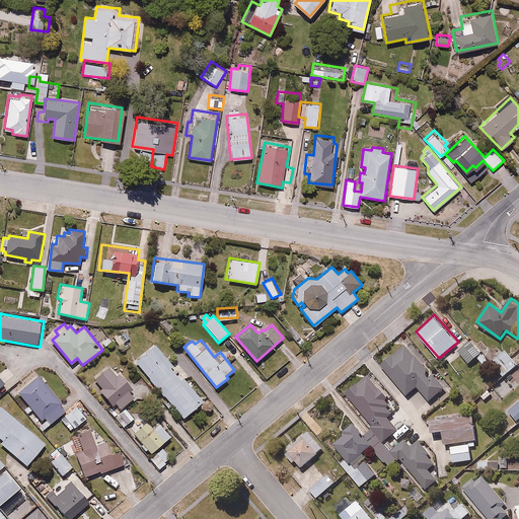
[(468,363),(480,352),(469,340),(457,351),(468,363)]
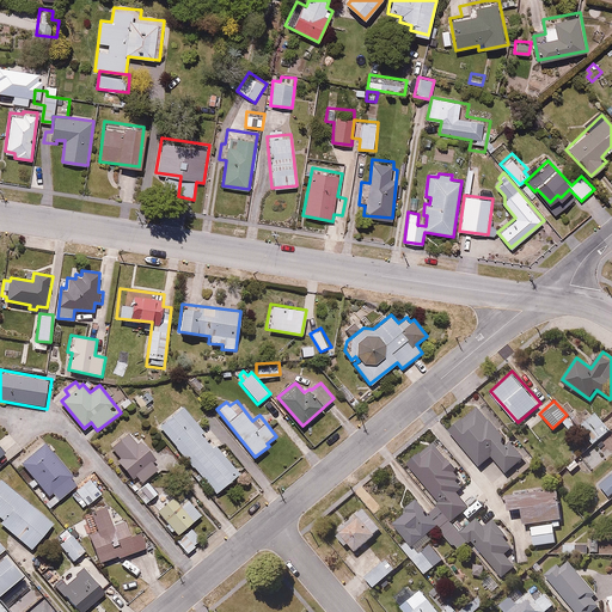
[(491,457),(506,475),(526,457),(510,440),(505,446),(503,434),(478,405),(467,405),(454,417),(452,429),(456,435),(453,438),(479,466),(491,457)]
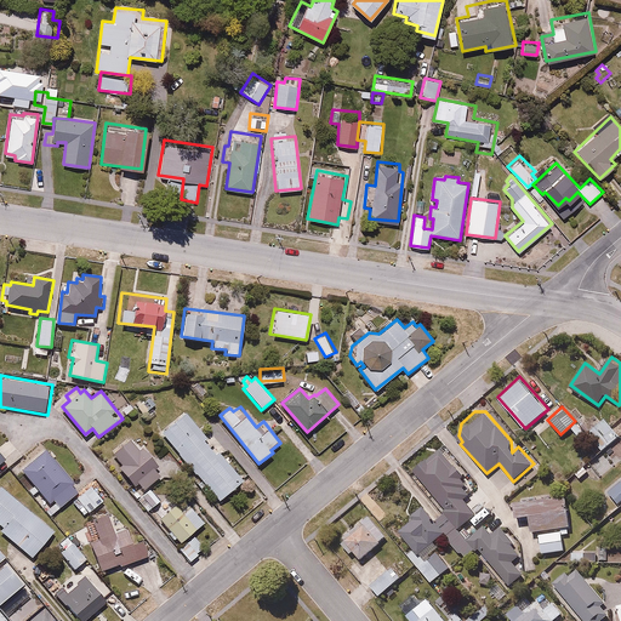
[(243,479),(221,455),(227,450),(212,434),(208,439),(184,412),(160,433),(218,501),(243,479)]
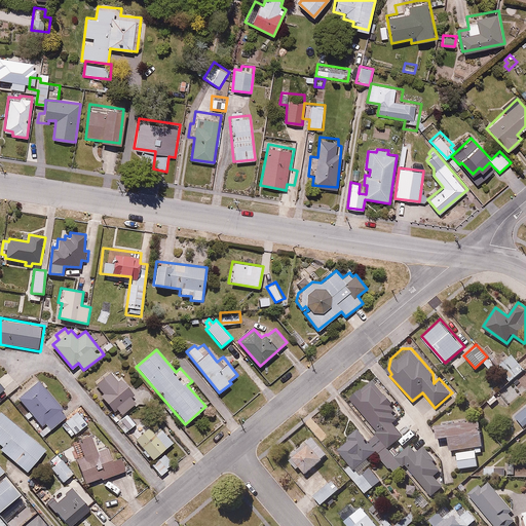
[(520,370),(524,367),(510,352),(497,365),(513,381),(520,374),(513,366),(514,364),(520,370)]
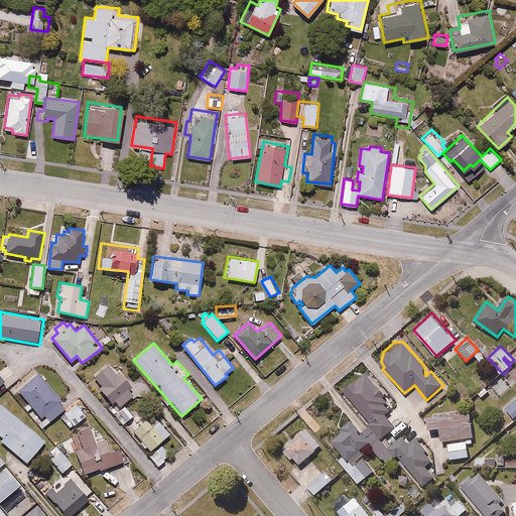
[(99,390),(110,402),(106,406),(122,424),(131,416),(121,405),(132,395),(126,389),(130,385),(117,371),(114,373),(106,364),(94,375),(103,386),(99,390)]
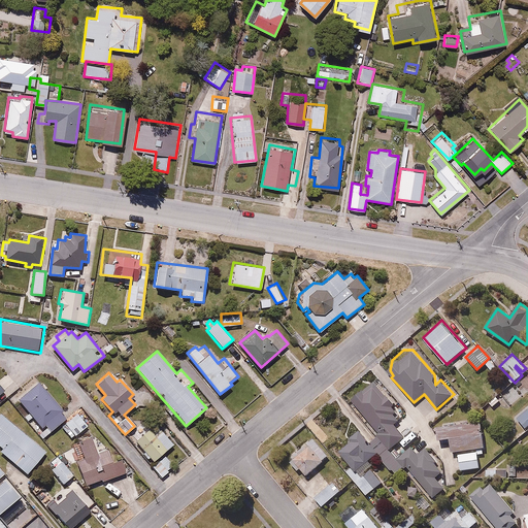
[(343,397),(389,450),(405,435),(397,425),(404,420),(395,408),(397,407),(390,399),(392,397),(371,373),(343,397)]
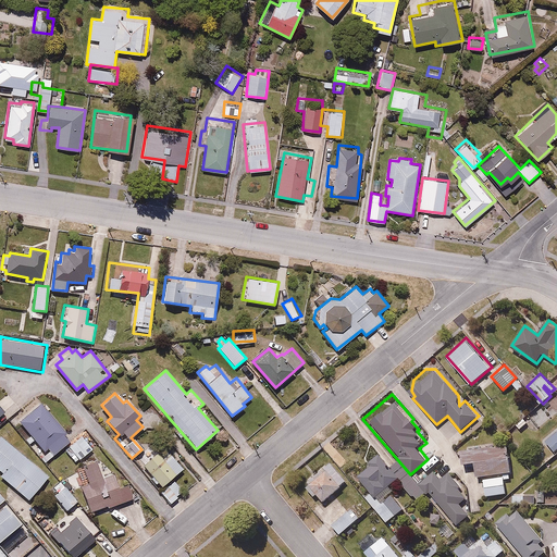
[(49,447),(54,455),(71,441),(41,404),(21,420),(45,450),(49,447)]
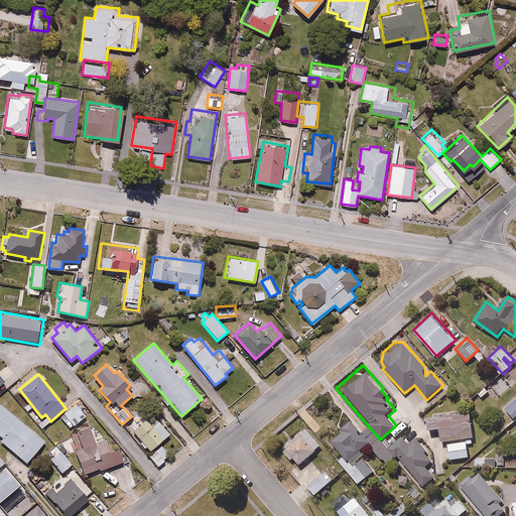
[(515,415),(515,398),(504,408),(512,418),(515,415)]
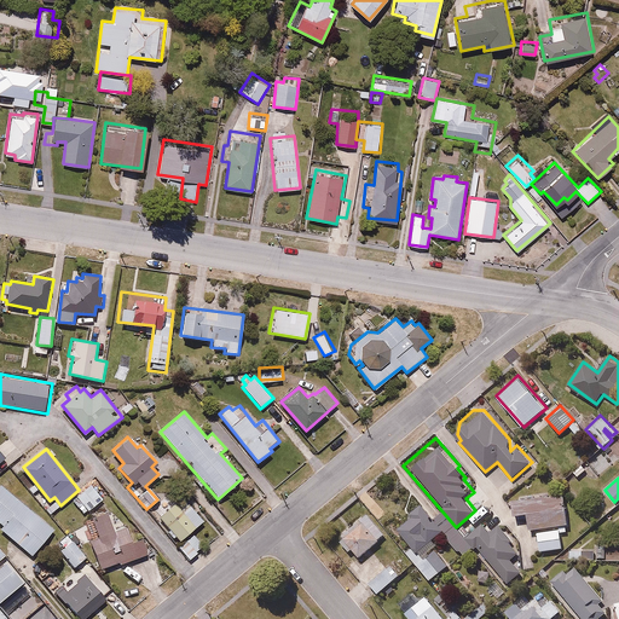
[(91,484),(73,498),(86,513),(103,498),(91,484)]
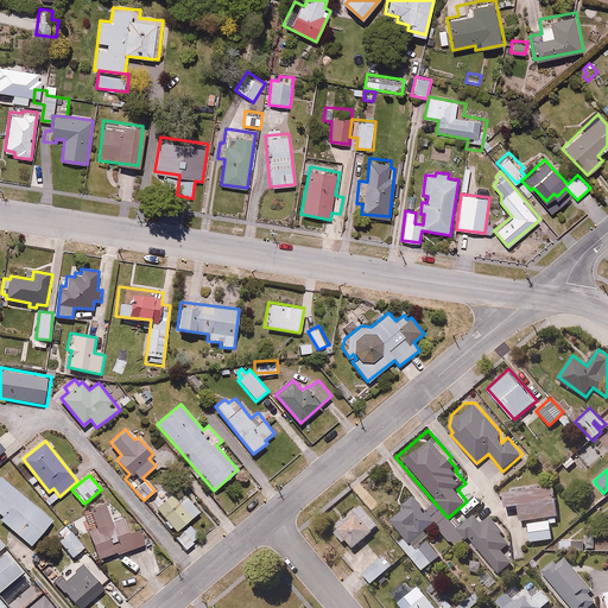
[(0,513),(2,515),(0,518),(32,545),(52,520),(0,476),(0,513)]
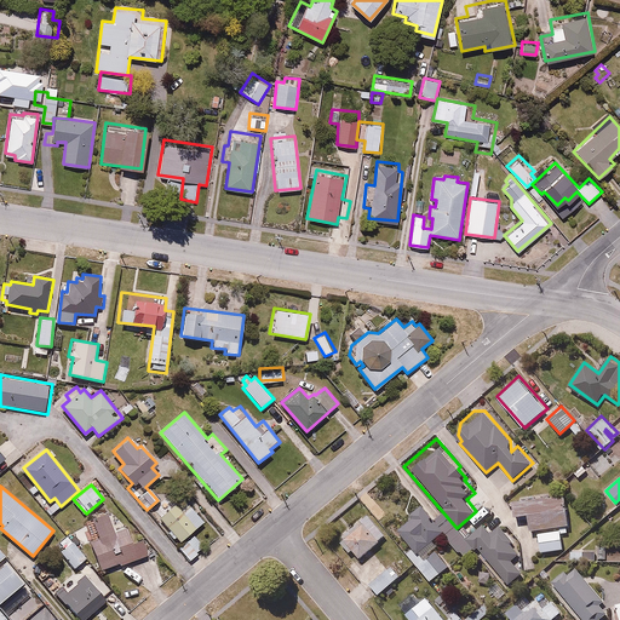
[(530,532),(537,532),(539,551),(564,549),(563,534),(570,533),(567,497),(551,498),(550,491),(515,494),(517,516),(529,515),(530,532)]
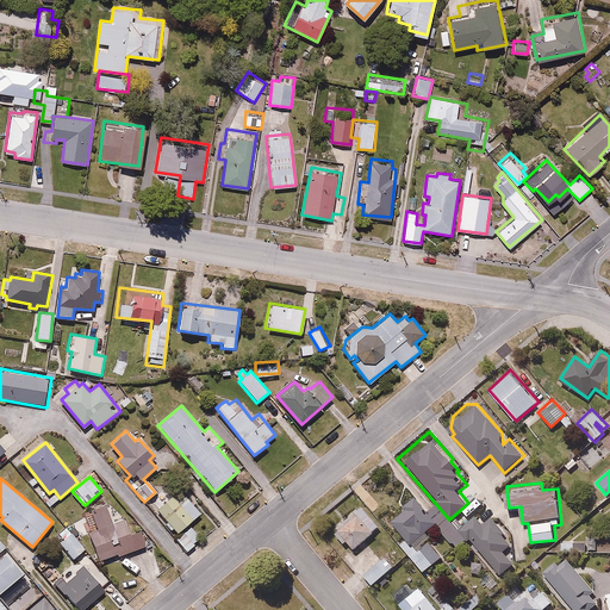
[(190,524),(201,515),(186,495),(179,499),(174,495),(157,506),(180,535),(175,537),(186,553),(198,545),(195,542),(200,539),(190,524)]
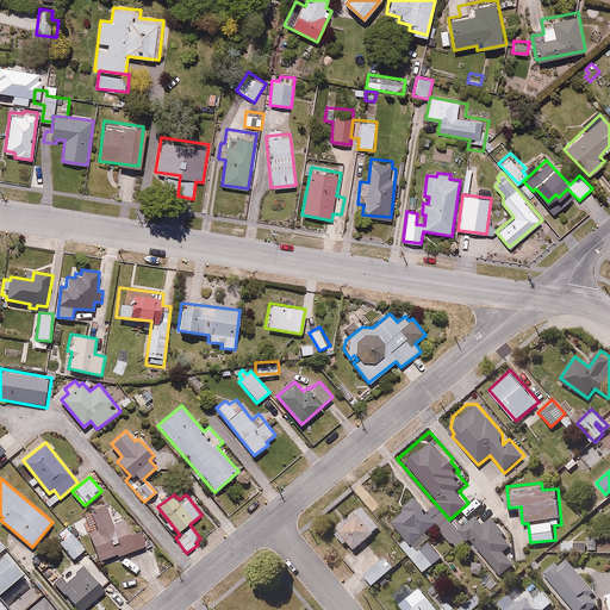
[(387,518),(405,540),(400,545),(424,572),(442,556),(428,541),(431,537),(427,531),(436,523),(414,496),(387,518)]
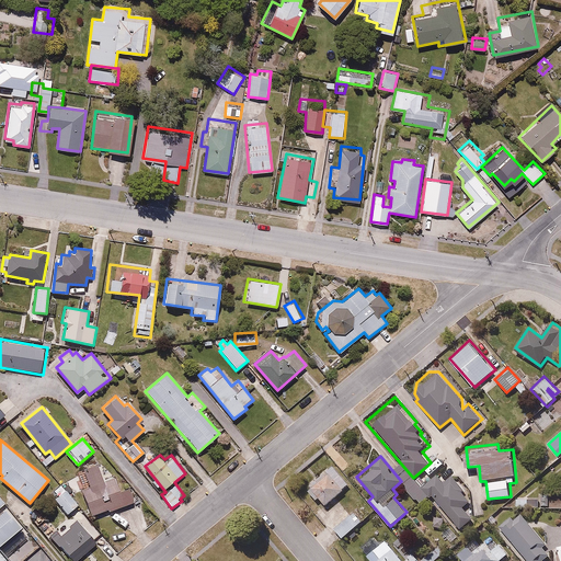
[(424,470),(430,476),(441,466),(436,460),(424,470)]
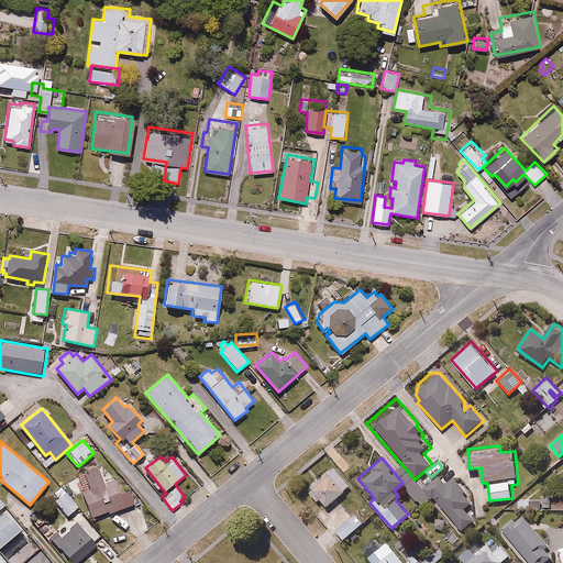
[(83,492),(89,517),(133,506),(129,489),(120,492),(117,479),(103,483),(99,465),(80,471),(86,490),(83,492)]
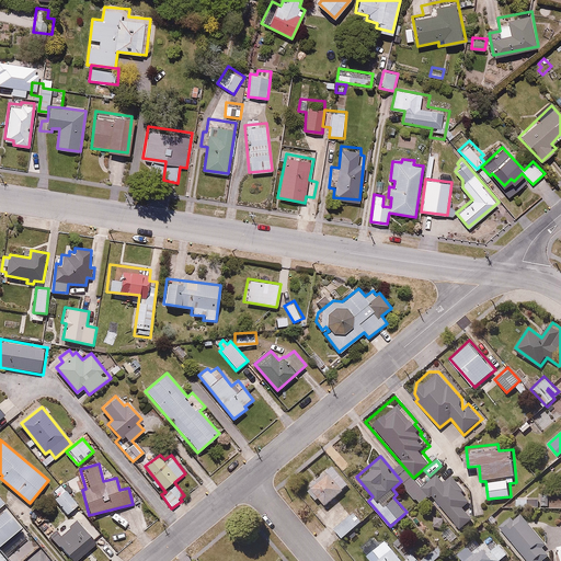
[(320,497),(328,505),(348,485),(331,467),(307,489),(318,500),(320,497)]
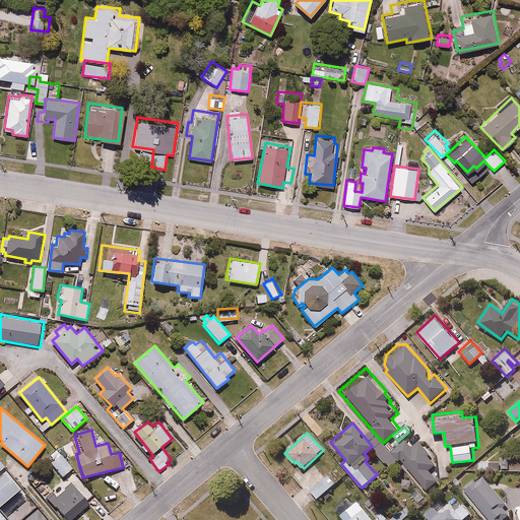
[(405,440),(390,452),(424,493),(439,480),(430,470),(435,466),(427,456),(430,454),(418,441),(411,447),(405,440)]
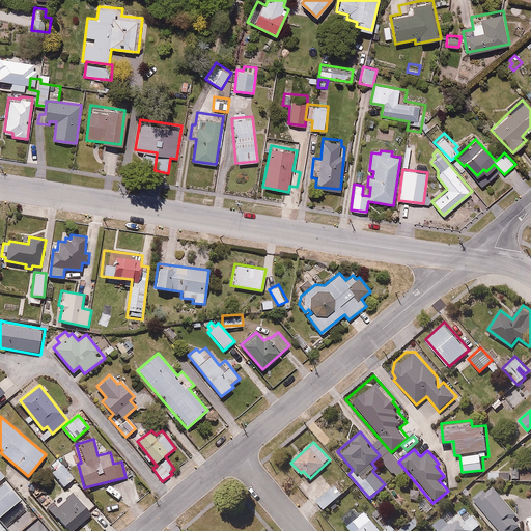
[(63,487),(75,476),(60,460),(49,471),(63,487)]
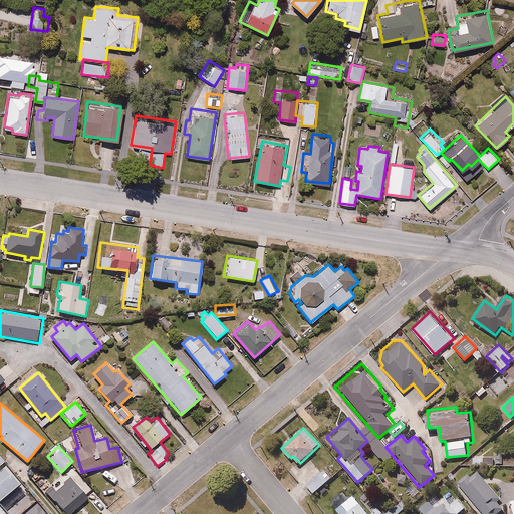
[(496,458),(473,457),(473,464),(503,466),(504,453),(496,452),(496,458)]
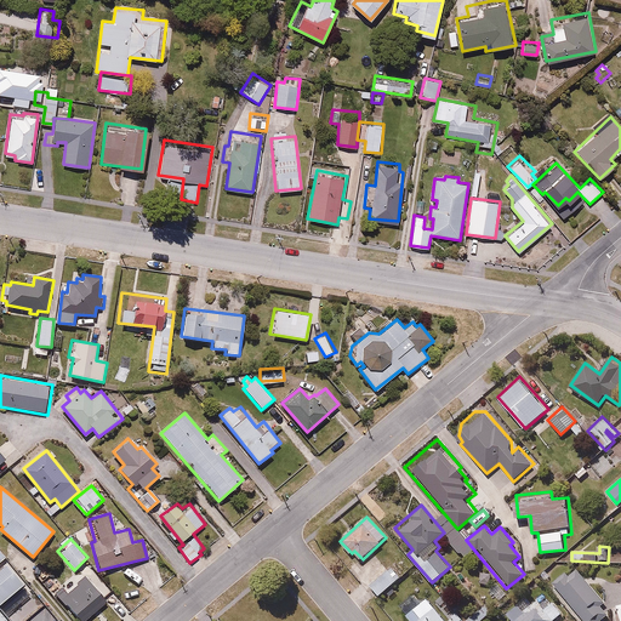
[(0,564),(0,593),(15,582),(0,564)]
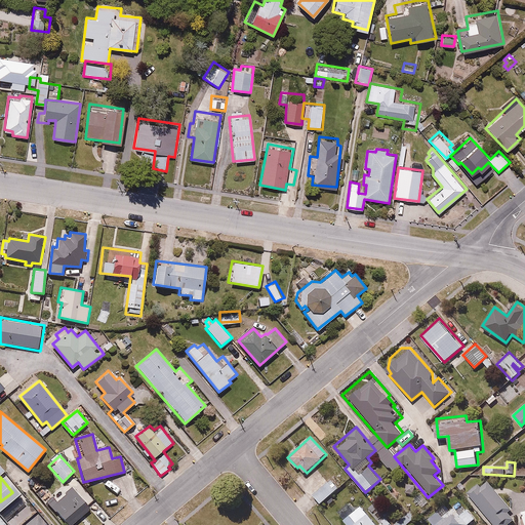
[(331,478),(313,494),(321,503),(339,487),(331,478)]
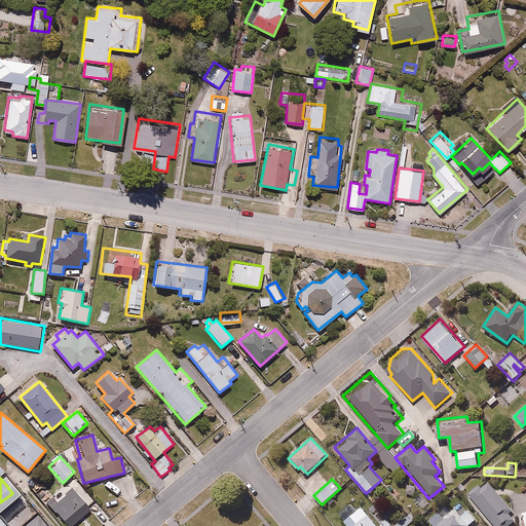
[(512,509),(488,484),(484,488),(480,484),(465,496),(493,525),(505,525),(514,519),(508,513),(512,509)]
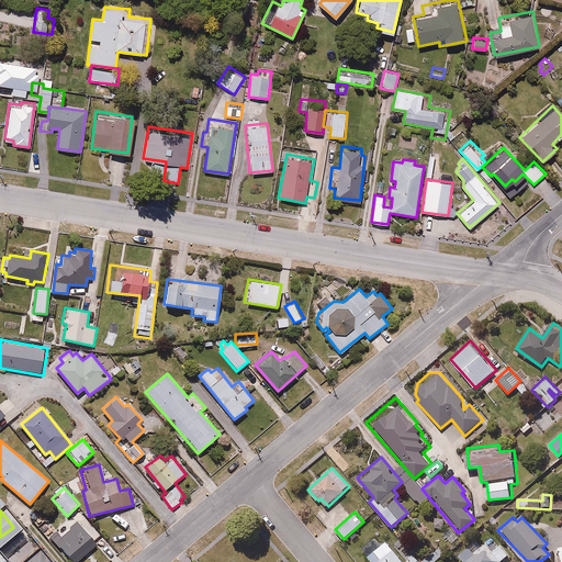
[(79,519),(53,541),(69,561),(77,561),(99,544),(79,519)]
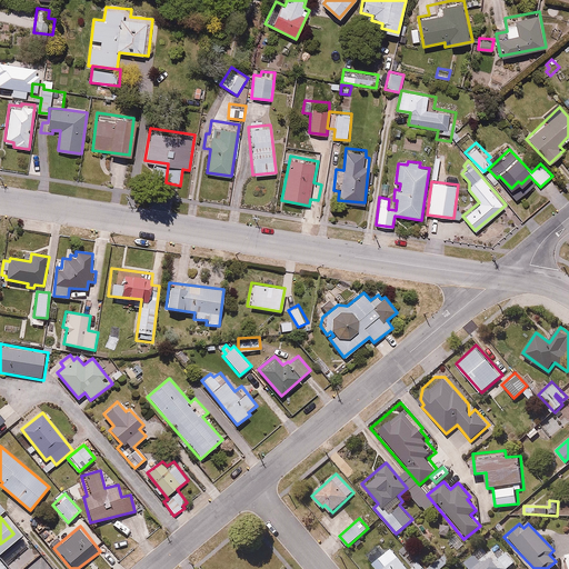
[(128,536),(110,535),(110,543),(128,543),(128,536)]
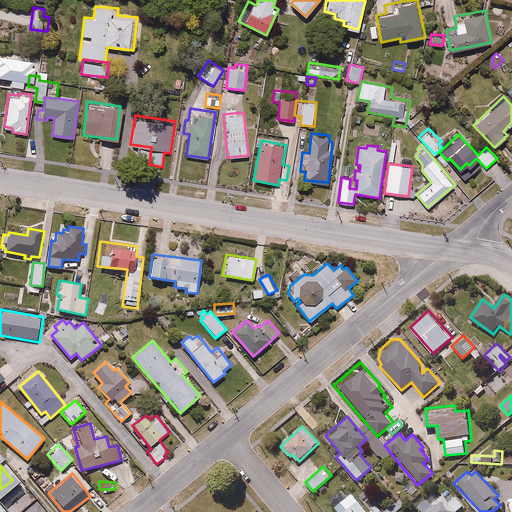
[(338,511),(368,511),(352,493),(335,507),(338,511)]
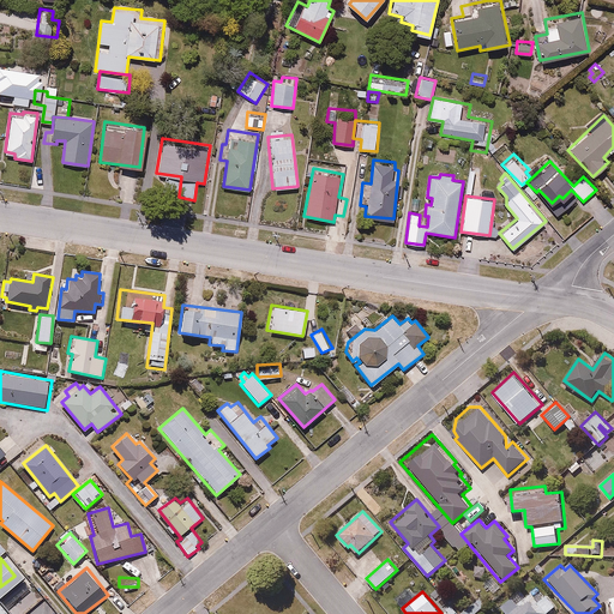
[(548,613),(557,608),(546,595),(539,601),(531,593),(506,613),(548,613)]
